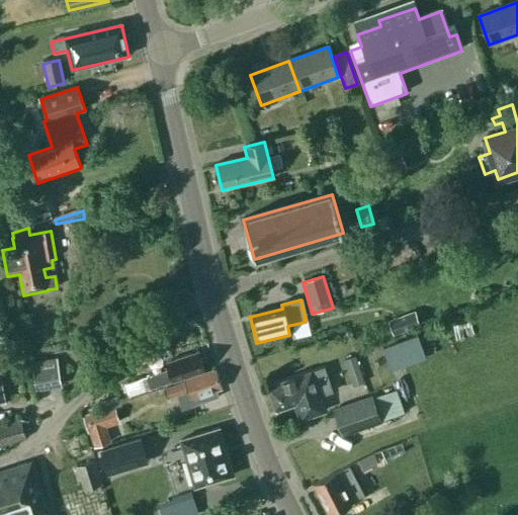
[(420,326),(415,312),(387,323),(394,337),(420,326)]
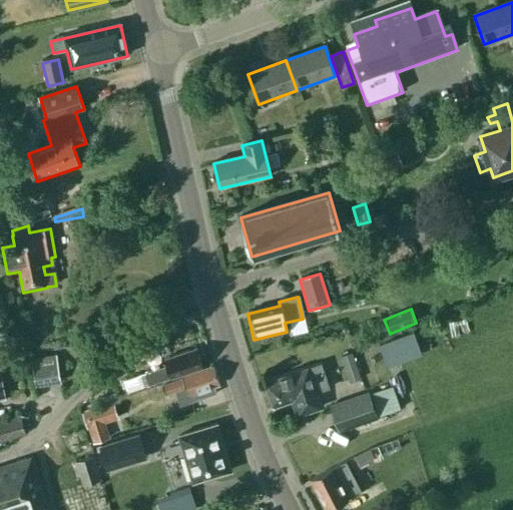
[(148,387),(201,369),(195,351),(164,361),(167,368),(144,375),(148,387)]
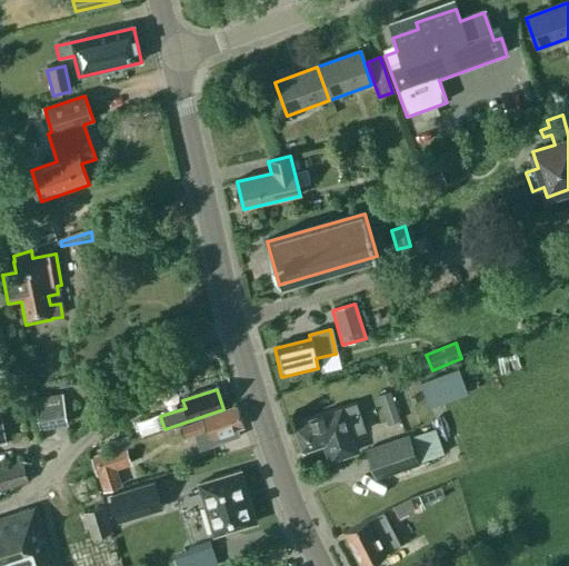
[(393,403),(390,393),(378,397),(381,406),(393,403)]
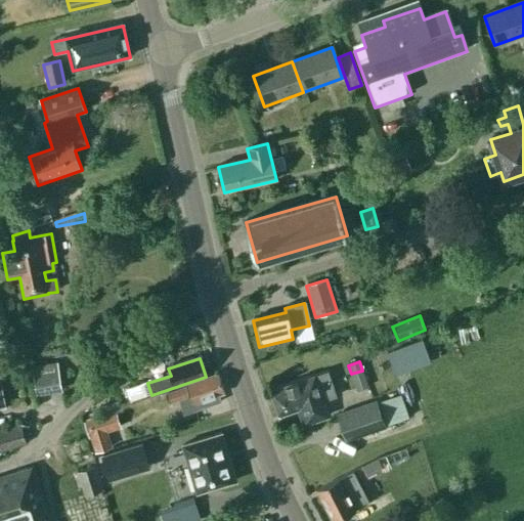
[(60,392),(55,363),(32,367),(36,395),(60,392)]
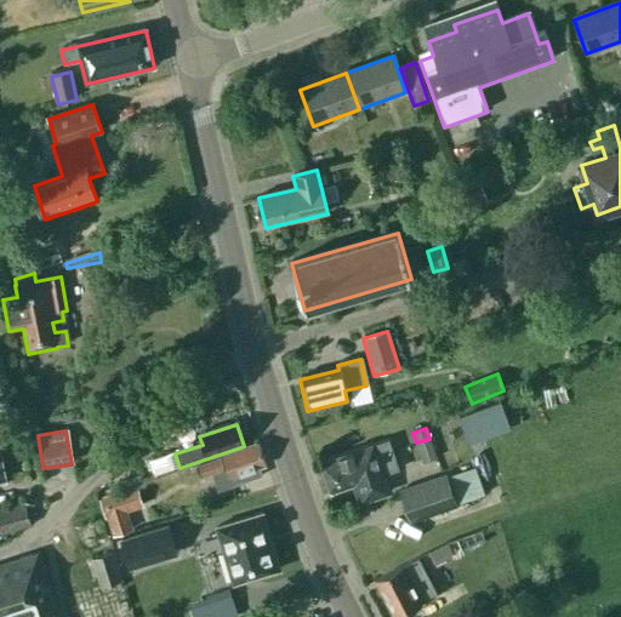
[(383,478),(397,473),(386,441),(319,464),(329,495),(353,487),(358,504),(388,495),(383,478)]
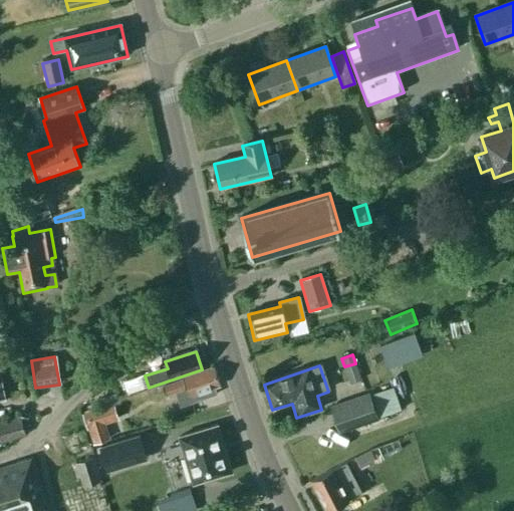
[(214,368),(183,378),(163,386),(166,396),(175,393),(180,408),(192,404),(217,396),(214,389),(220,387),(214,368)]
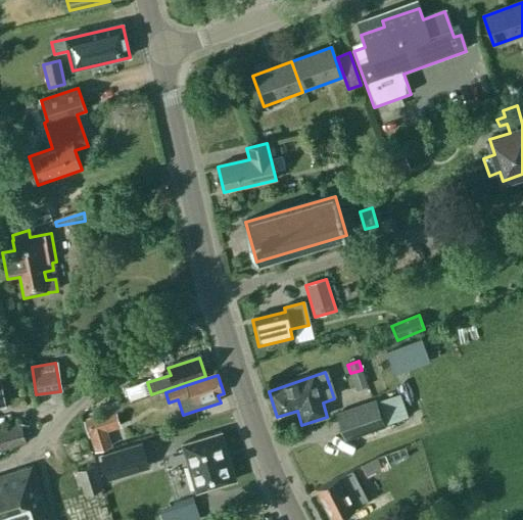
[(146,394),(143,382),(125,388),(129,400),(146,394)]
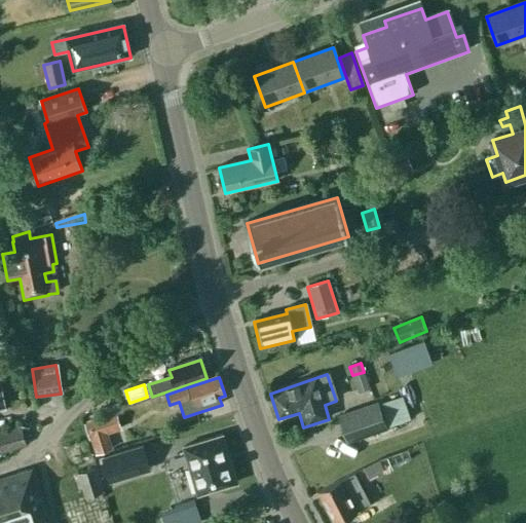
[(410,420),(403,397),(378,405),(377,403),(337,416),(346,444),(387,431),(386,427),(410,420)]
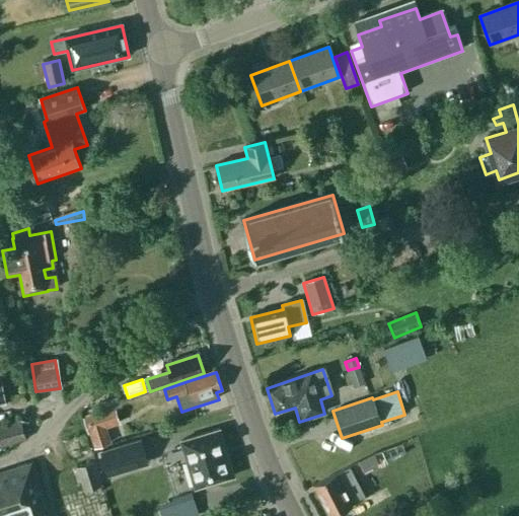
[(119,424),(114,408),(82,418),(87,435),(89,434),(93,449),(110,444),(105,428),(119,424)]
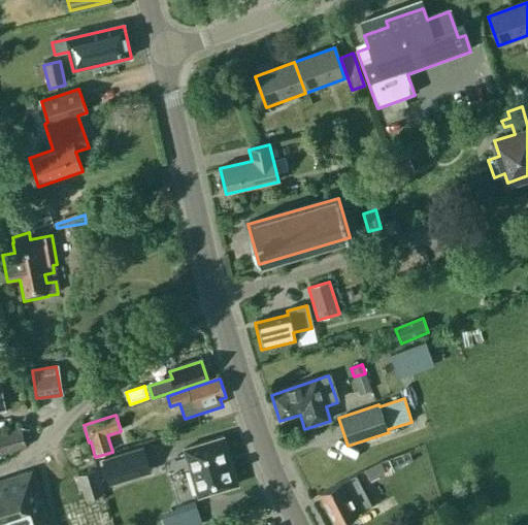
[(20,429),(0,433),(0,453),(0,455),(25,449),(20,429)]
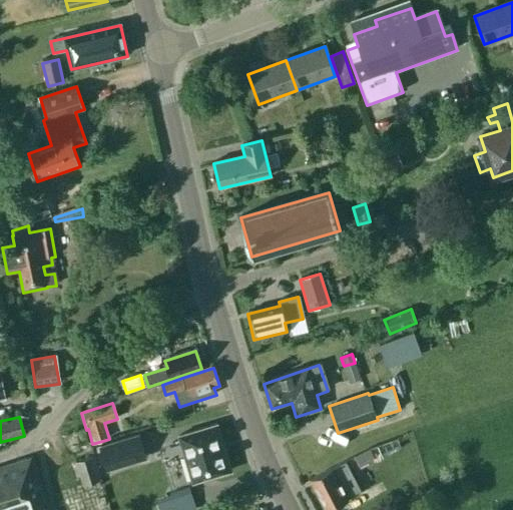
[(192,483),(230,472),(216,425),(178,437),(192,483)]
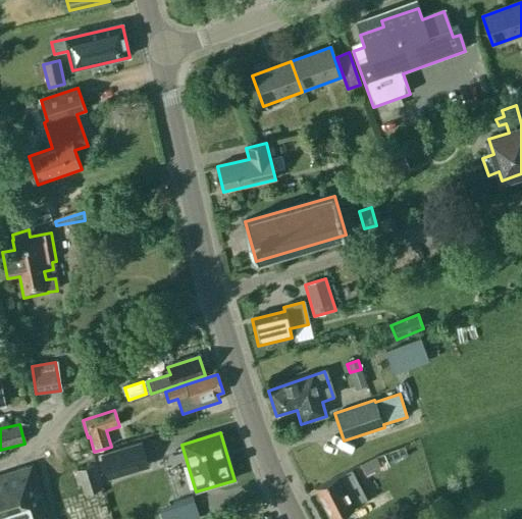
[(148,468),(141,445),(102,456),(109,479),(148,468)]
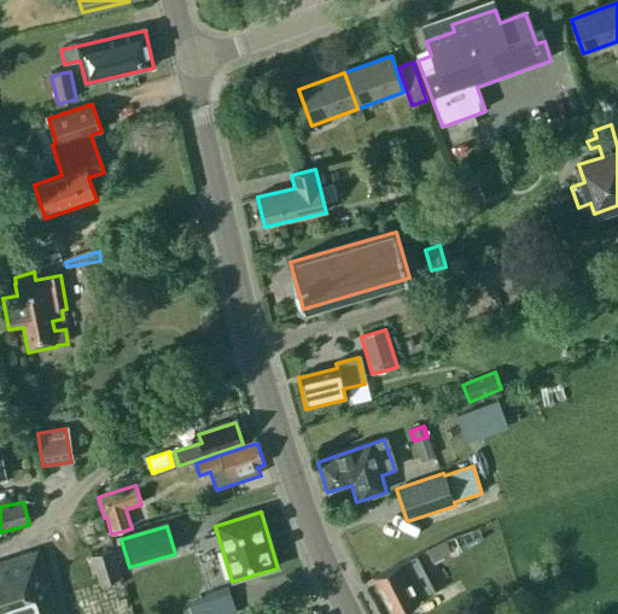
[(431,562),(448,554),(443,544),(426,553),(431,562)]
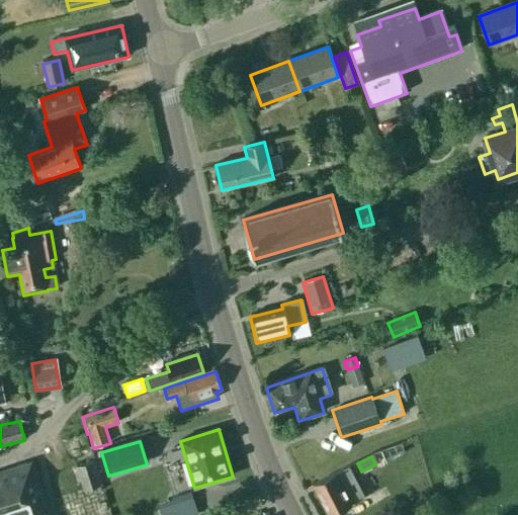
[(84,492),(100,486),(93,462),(76,467),(84,492)]
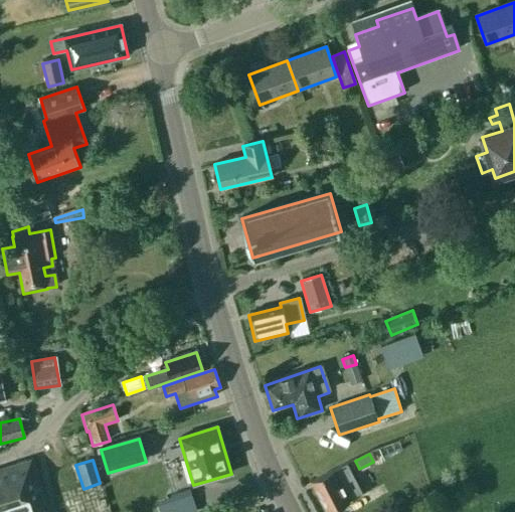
[(46,511),(31,461),(0,471),(0,511),(46,511)]
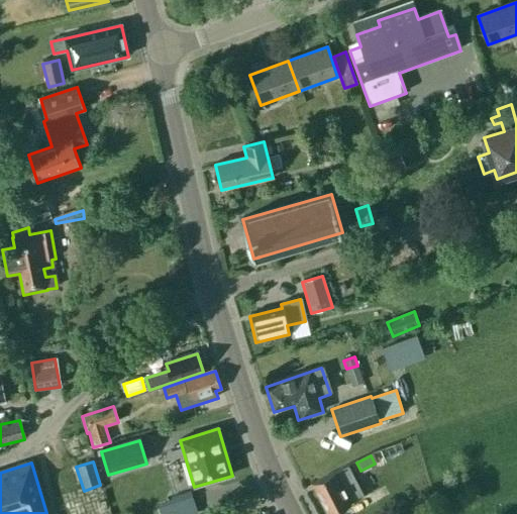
[(349,503),(363,497),(347,469),(334,476),(333,475),(313,486),(327,513),(334,513),(350,505),(349,503)]
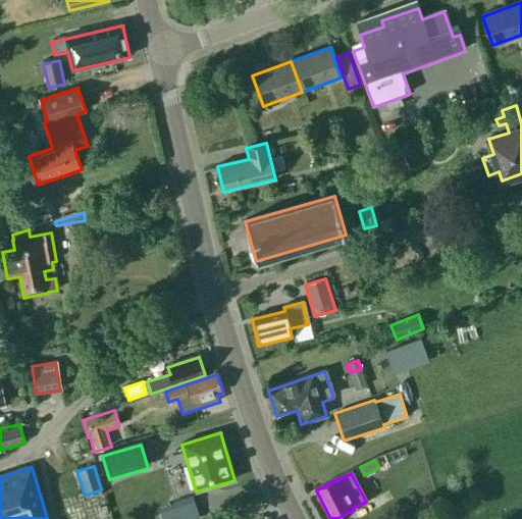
[(197,518),(190,501),(157,513),(159,518),(197,518)]
